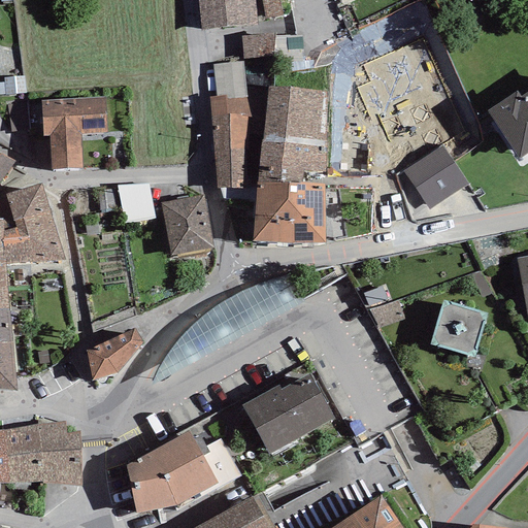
[(197,0),(200,31),(257,26),(255,0),(197,0)]
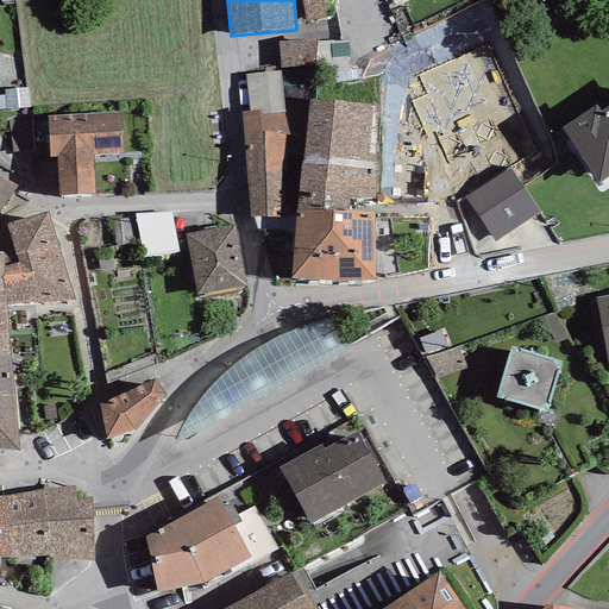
[(321,0),(301,0),(306,22),(325,18),(321,0)]
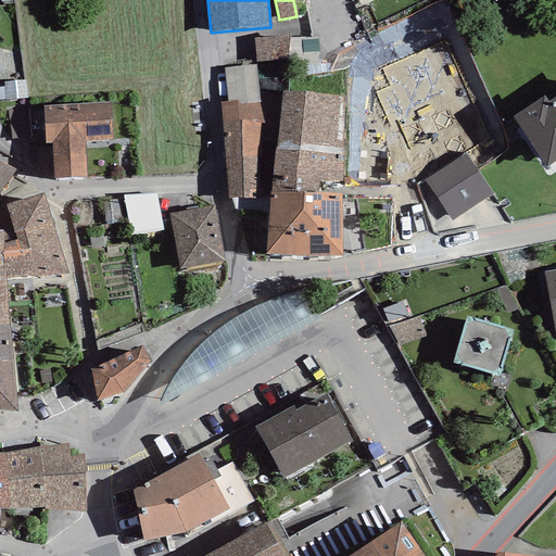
[(290,35),(254,39),(256,62),(288,58),(290,35)]
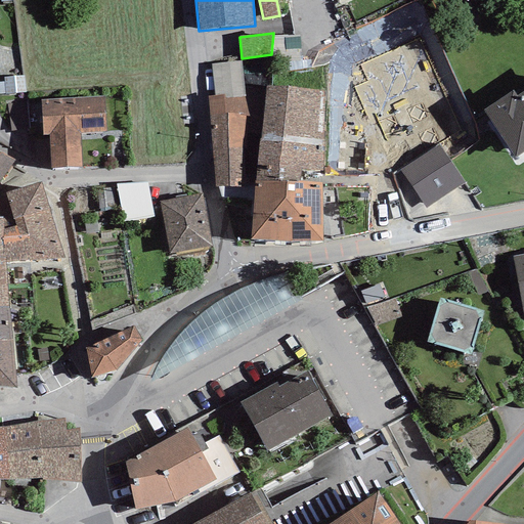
[(242,61),(211,64),(214,96),(224,95),(224,98),(245,95),(242,61)]
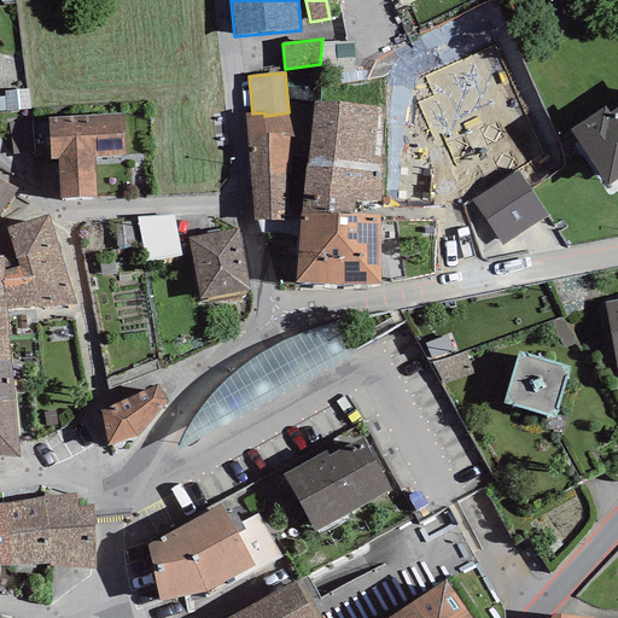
[(27,89),(4,91),(4,97),(5,111),(29,110),(27,89)]
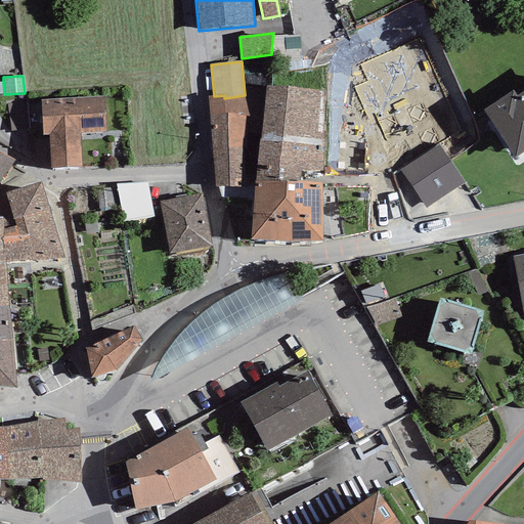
[(324,90),(266,85),(260,138),(324,143),(324,90)]
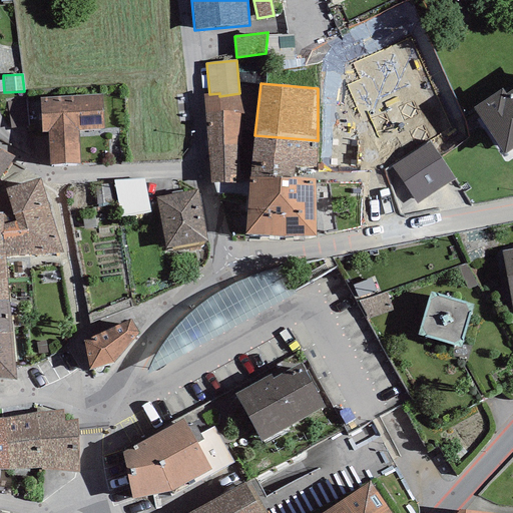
[(512,88),(506,93),(503,88),(473,107),(503,154),(512,148),(512,88)]
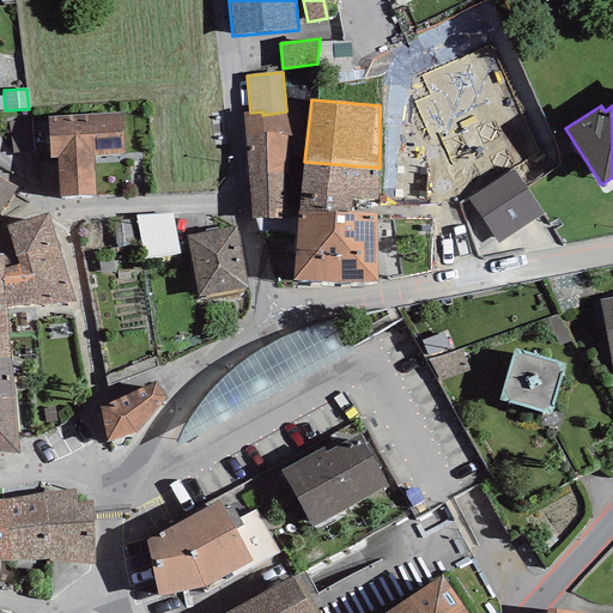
[(250,113),(242,113),(252,219),(297,219),(298,211),(303,169),(286,111),(262,115),(262,111),(250,113)]
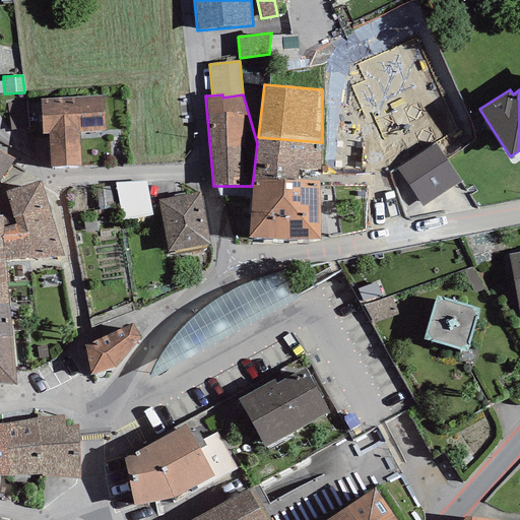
[(104,96),(41,100),(43,134),(48,134),(50,168),(81,167),(79,132),(106,131),(104,96)]
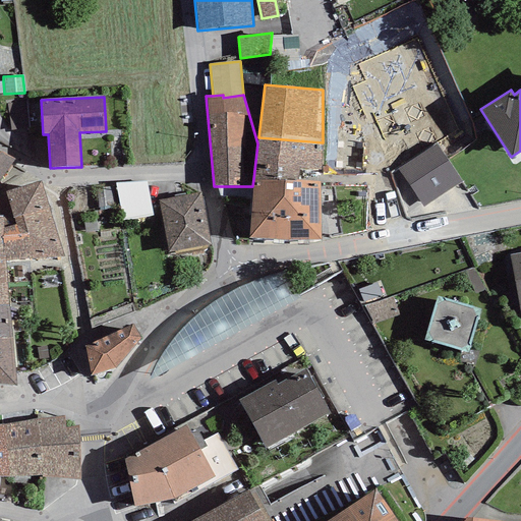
[(24,102),(7,104),(10,130),(27,128),(24,102)]
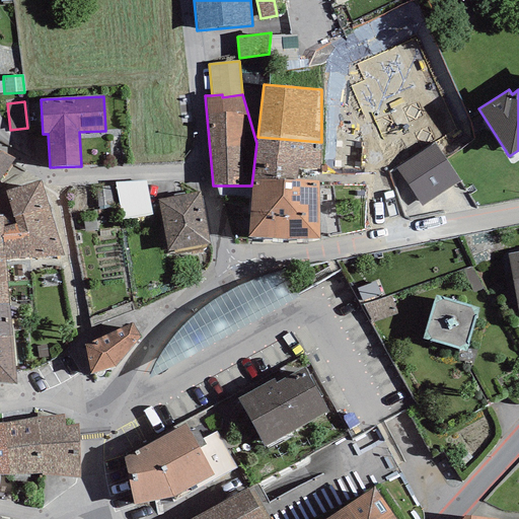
[(321,142),(257,137),(256,143),(252,178),(297,180),(298,168),(319,169),(321,142)]
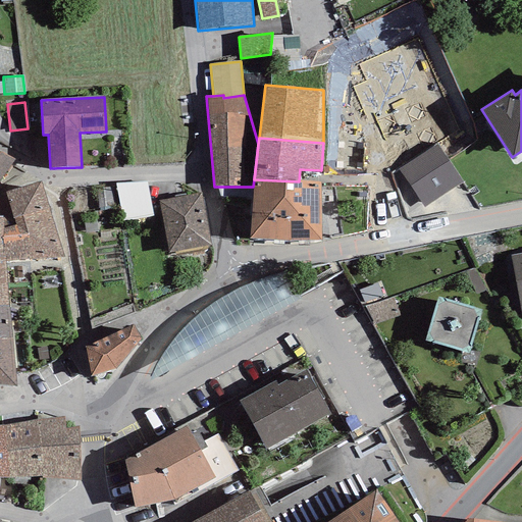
[(436,144),(398,169),(423,208),(462,183),(436,144)]
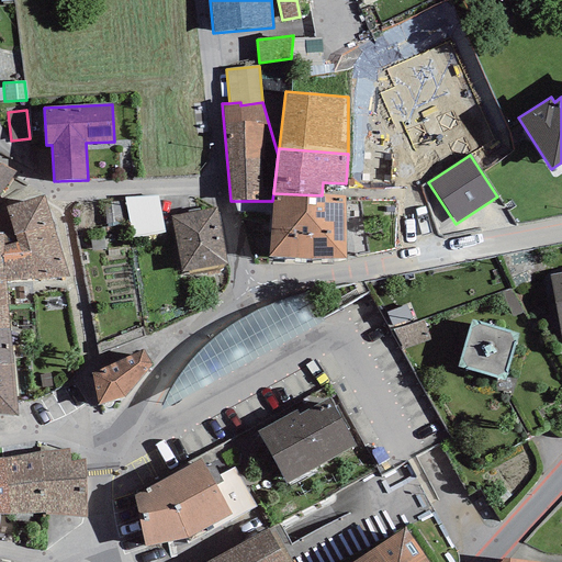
[(0,193),(15,171),(0,163),(0,193)]
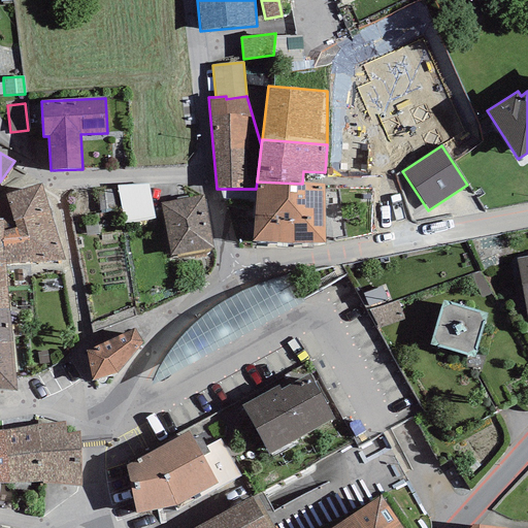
[(302,184),(257,182),(256,189),(253,242),(325,243),(325,185),(302,184)]
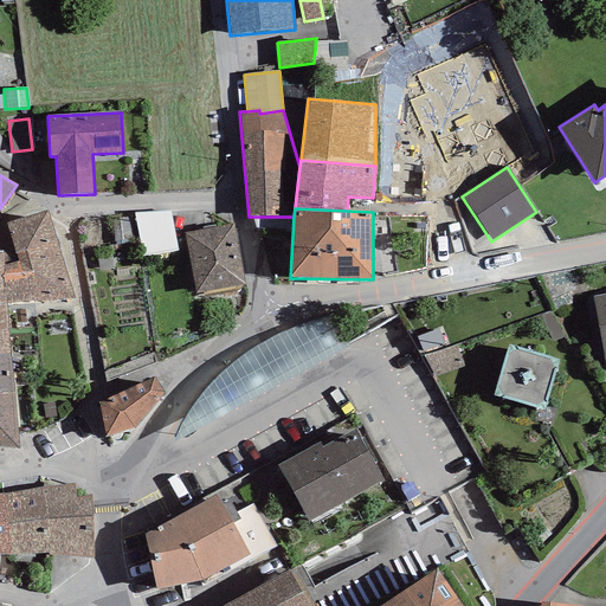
[(47,212),(6,223),(15,250),(2,251),(2,296),(5,296),(6,304),(73,298),(47,212)]
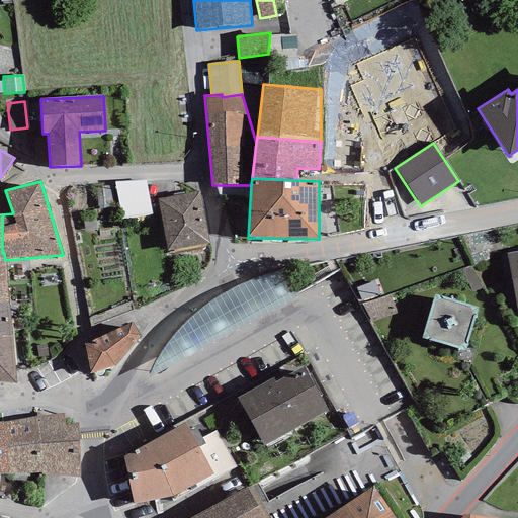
[(146,181),(114,181),(121,220),(152,213),(146,181)]
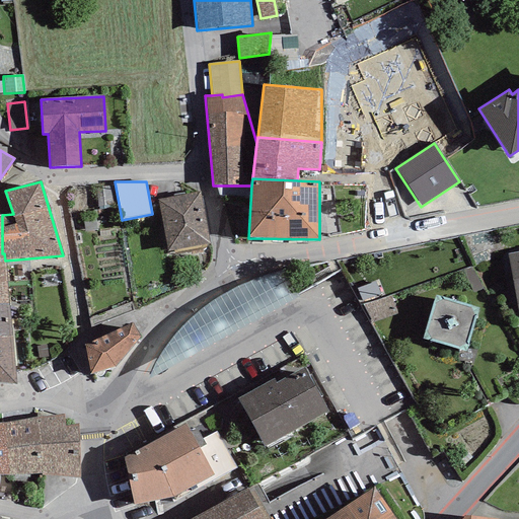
[(200,192),(157,200),(167,251),(210,243),(200,192)]
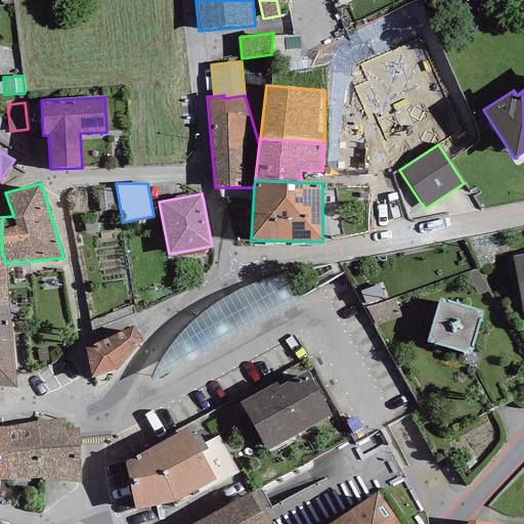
[(523,254),(513,256),(522,308),(523,319),(523,254)]
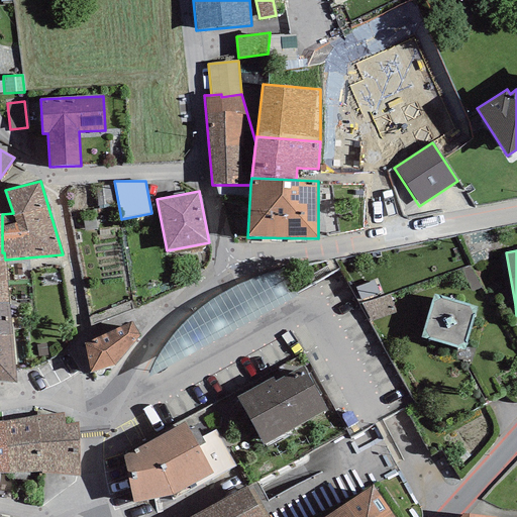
[(2,252),(0,251),(0,301),(8,301),(5,260),(4,252),(2,252)]
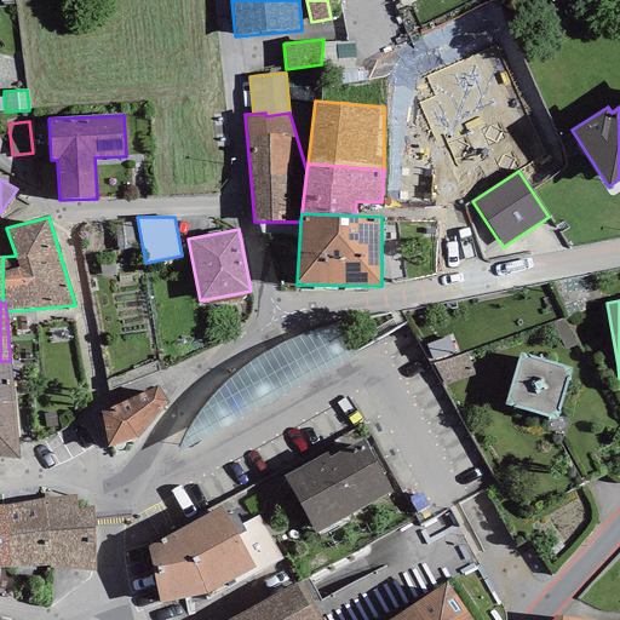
[(193,423),(179,453),(359,359),(338,326),(308,333),(277,348),(250,363),(223,388),(193,423)]
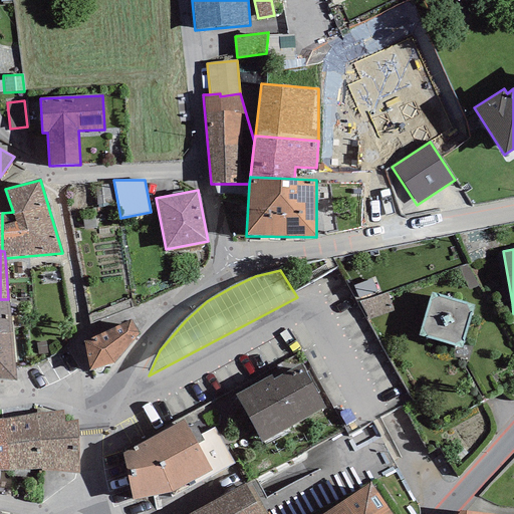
[(474,304),(431,292),(419,336),(462,348),(474,304)]
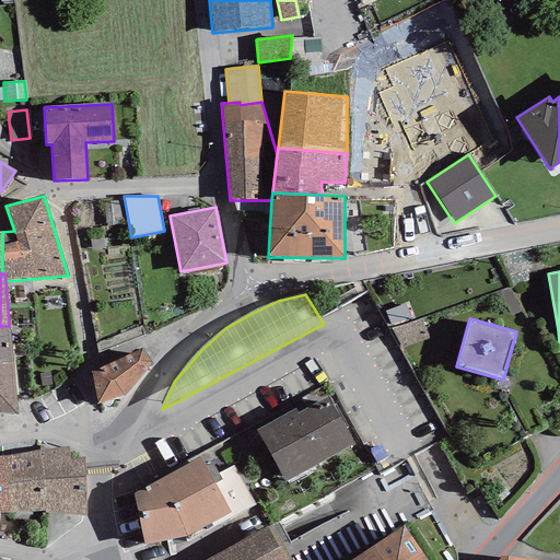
[(9,326),(0,326),(0,364),(14,364),(9,326)]
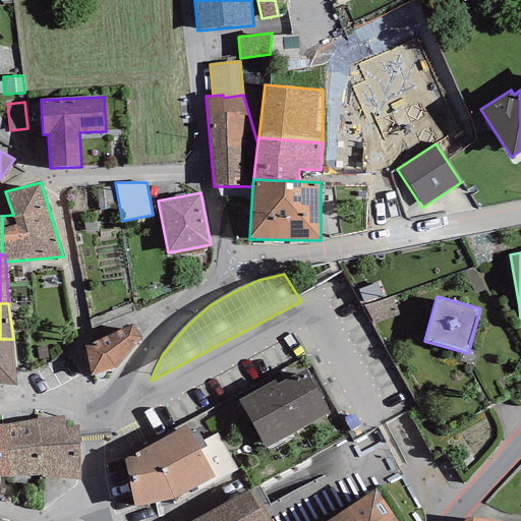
[(132,324),(84,346),(91,377),(115,368),(141,339),(132,324)]
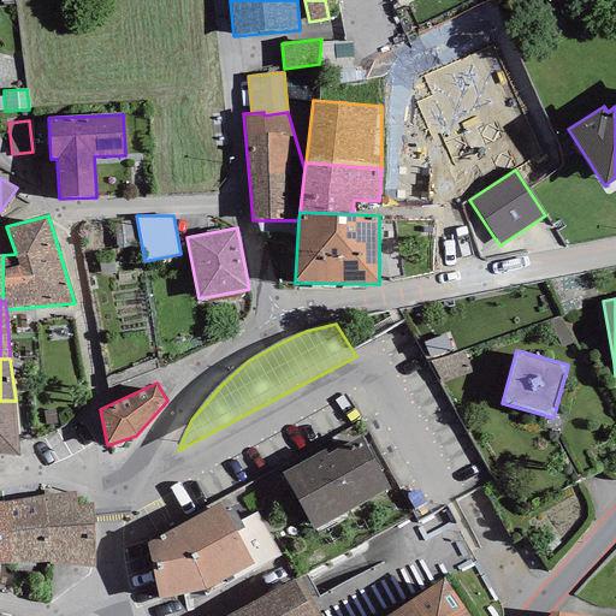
[(16,401),(0,401),(0,455),(19,456),(16,401)]
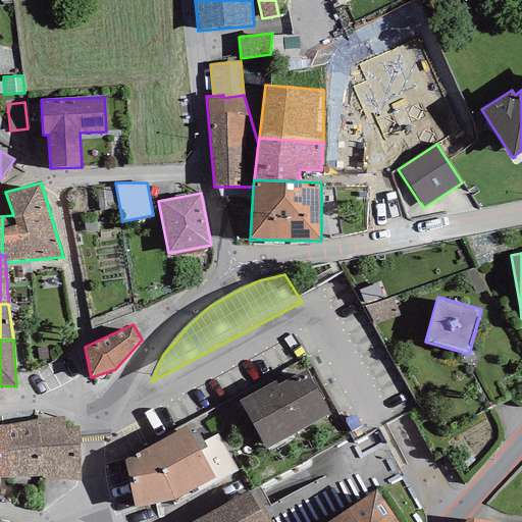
[(241,405),(265,449),(330,414),(306,370),(277,385),(275,381),(239,401),(241,405)]
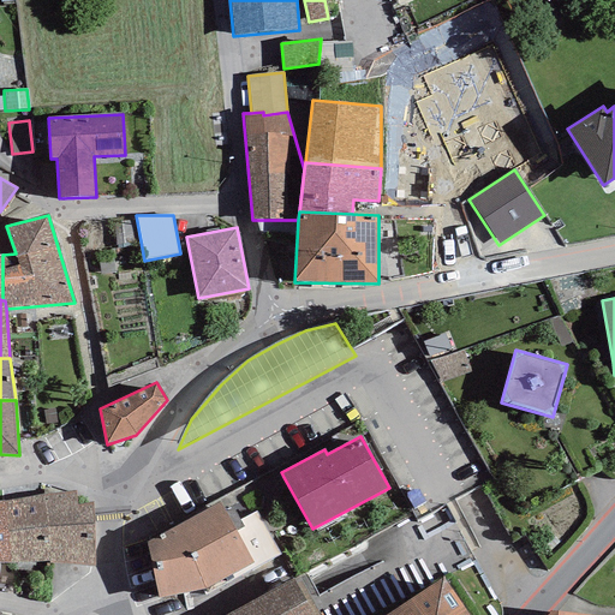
[(76,490),(45,495),(49,561),(51,563),(95,566),(93,502),(77,506),(76,490)]
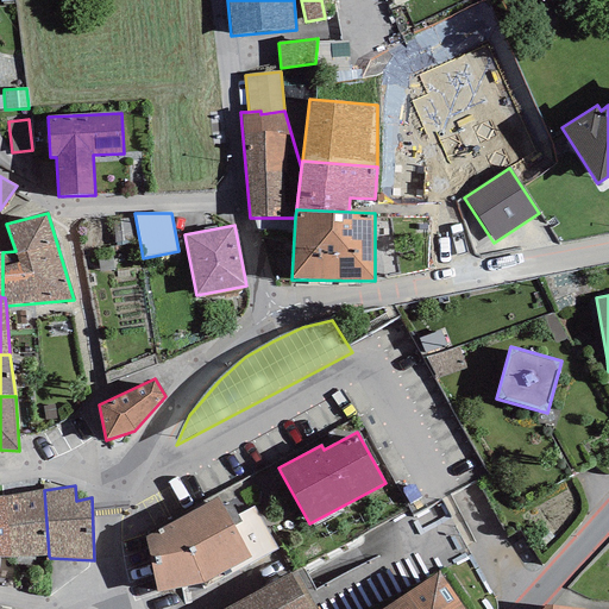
[(49,556),(44,490),(4,496),(6,526),(10,558),(49,556)]
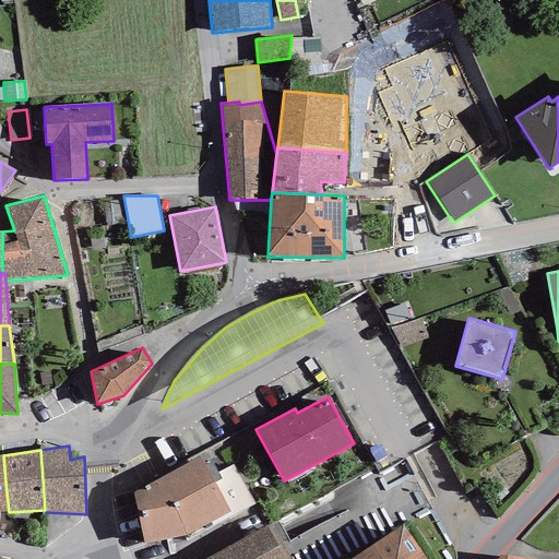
[(200,458),(133,492),(143,544),(183,536),(187,542),(254,504),(233,465),(217,473),(221,479),(214,483),(205,466),(200,458)]
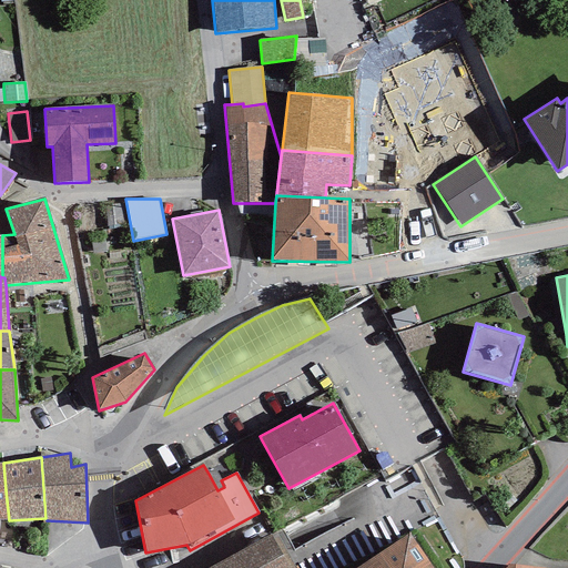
[(217,490),(224,487),(221,480),(215,470),(209,474),(217,490)]
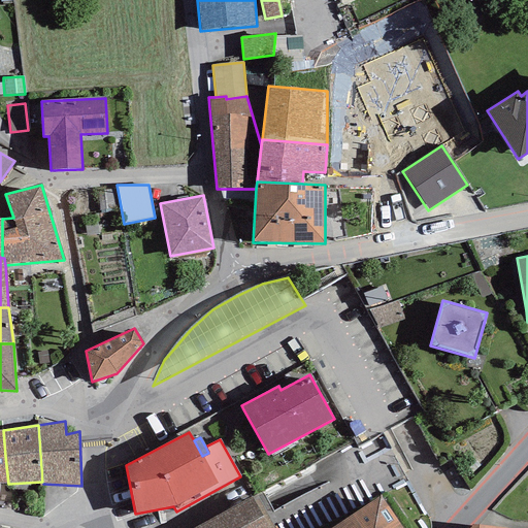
[(5,456),(0,456),(0,484),(8,484),(5,456)]
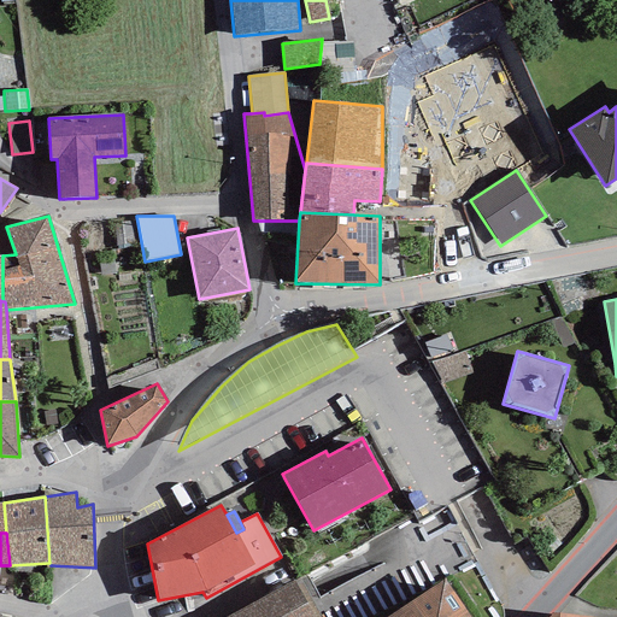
[(469,616),(445,579),(386,616),(469,616)]
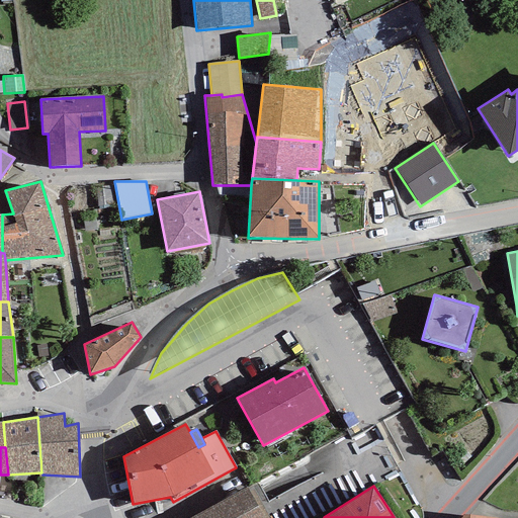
[(248,487),(190,517),(269,517),(252,487),(249,489),(248,487)]
